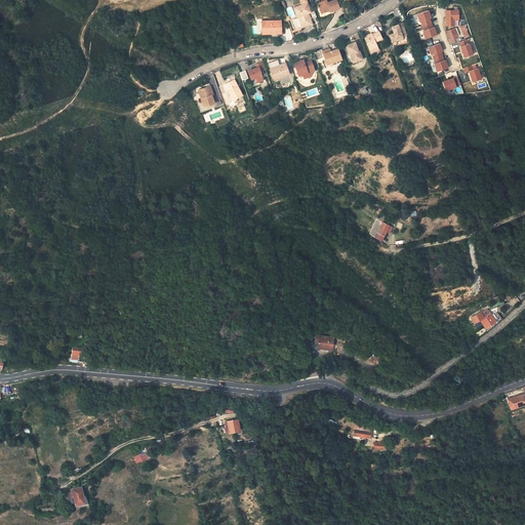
[(326,0),(318,3),(321,12),(329,10),(330,11),(339,8),(336,0),(333,0),(327,2),(326,0)]
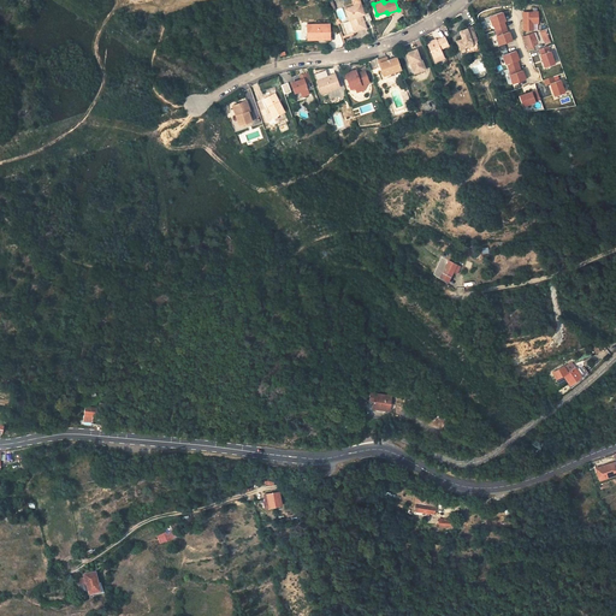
[(354,5),(344,9),(349,19),(351,25),(354,33),(366,28),(362,15),(361,12),(363,11),(361,5),(355,6),(354,5)]
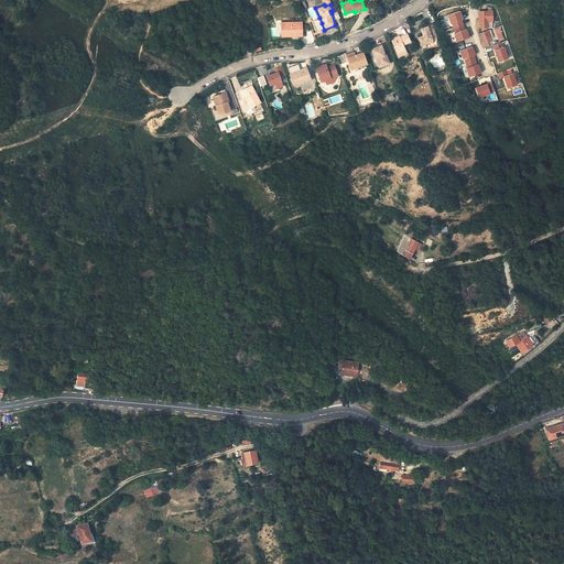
[(461,10),(448,14),(456,41),(468,38),(461,10)]
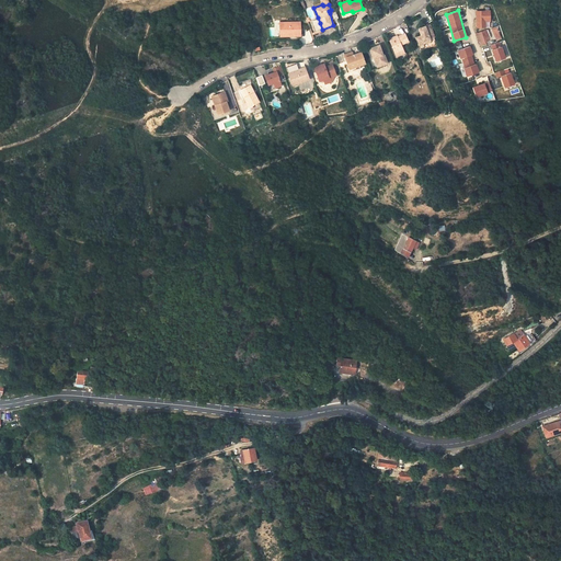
[(477,13),(478,27),(485,27),(485,22),(491,22),(490,12),(485,12),(477,13)]
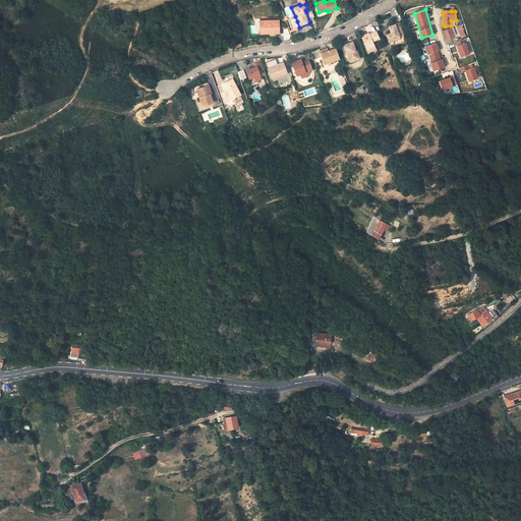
[(279,20),(259,20),(259,27),(263,27),(263,32),(270,32),(270,34),(279,34),(279,20)]
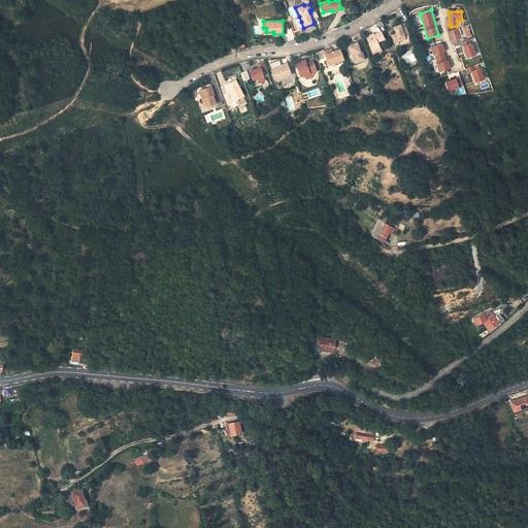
[(303,28),(301,22),(294,24),(296,30),(303,28)]
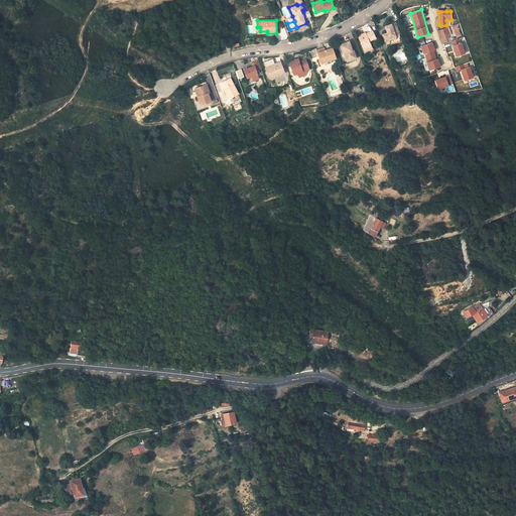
[(385,41),(387,45),(402,40),(400,36),(396,22),(385,26),(387,32),(383,34),(385,41)]
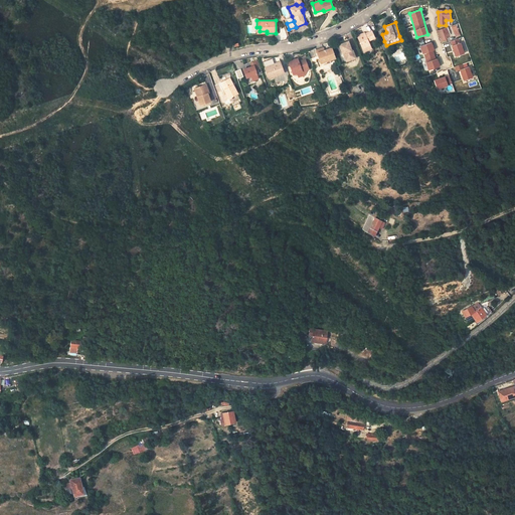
[(456,38),(461,36),(457,25),(452,27),(456,38)]
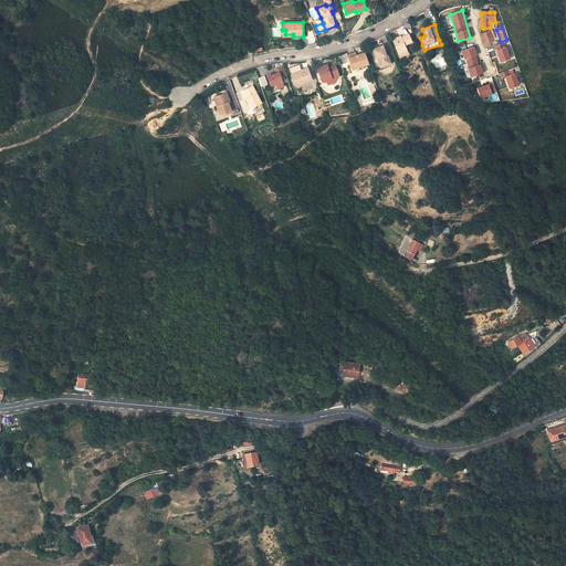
[(482,34),(484,44),(491,43),(490,40),(493,40),(491,34),(490,31),(482,34)]
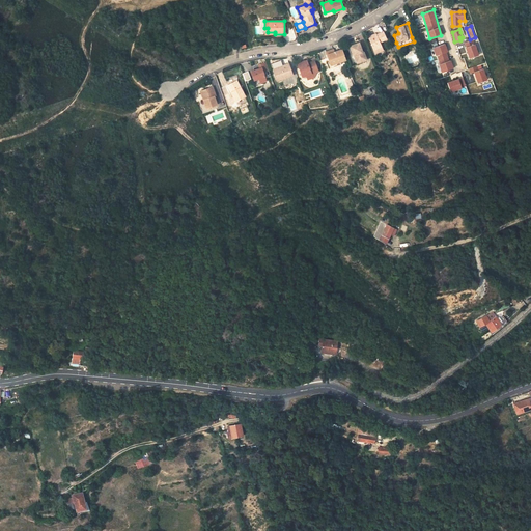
[(383,50),(380,43),(387,38),(383,31),(375,34),(372,35),(368,37),(373,50),(375,54),(383,50)]
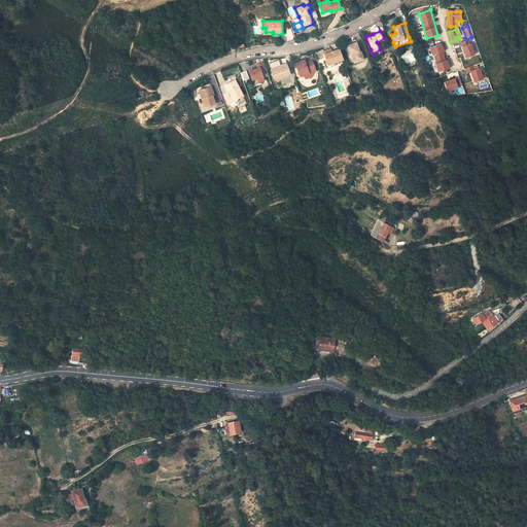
[(464,58),(475,55),(470,39),(460,42),(464,58)]
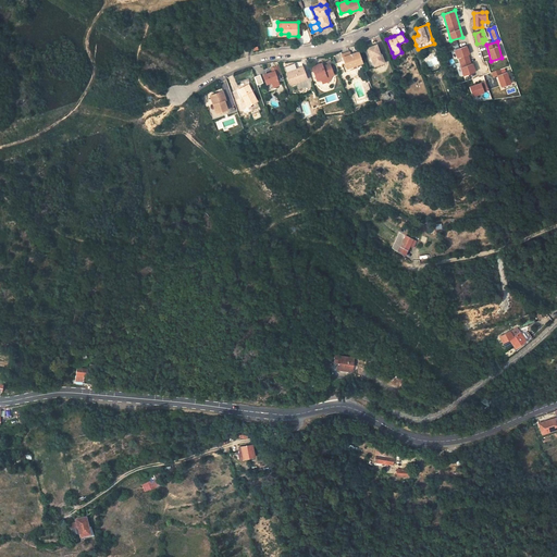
[(374,66),(384,63),(382,53),(380,54),(376,45),(367,48),(370,58),(369,59),(370,63),(373,62),(374,66)]
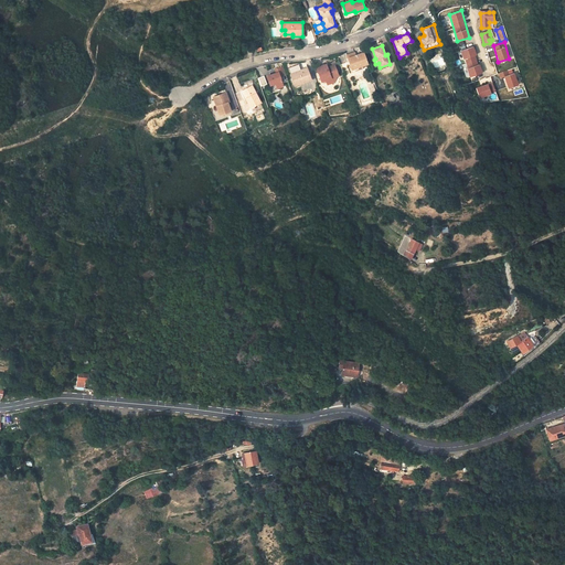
[(473,46),(460,50),(465,64),(462,64),(466,77),(481,73),(473,46)]
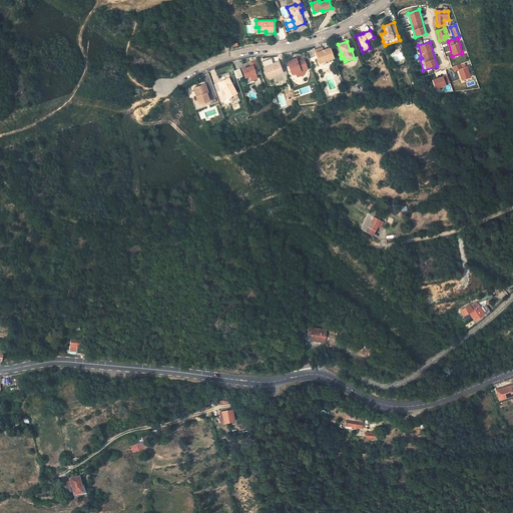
[(322,47),(315,50),(320,62),(329,59),(334,57),(331,47),(323,50),(322,47)]
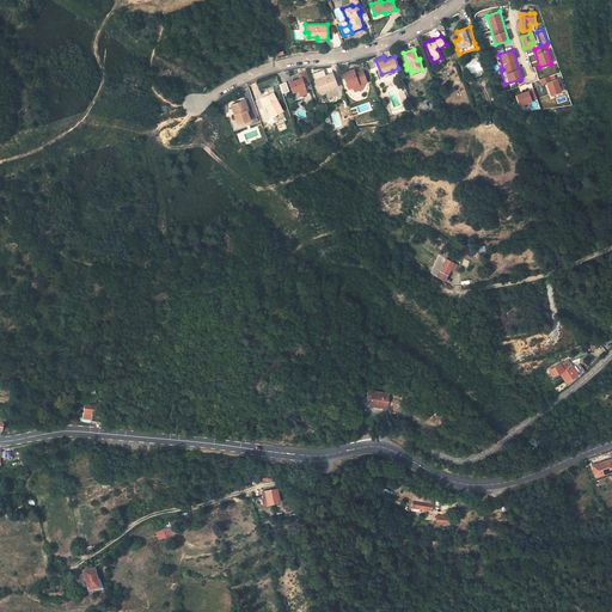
[(354,69),(343,73),(348,87),(353,86),(359,89),(360,90),(365,81),(367,81),(363,69),(355,73),(354,69)]
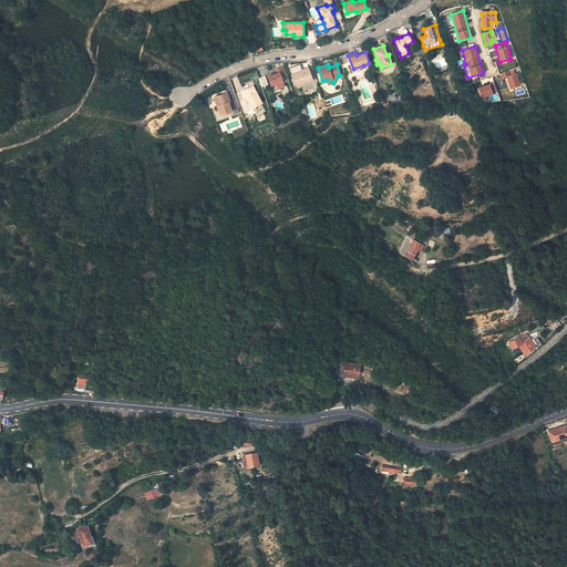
[(287,74),(284,66),(276,69),(277,73),(268,76),(271,85),(277,83),(278,89),(285,86),(281,76),(287,74)]
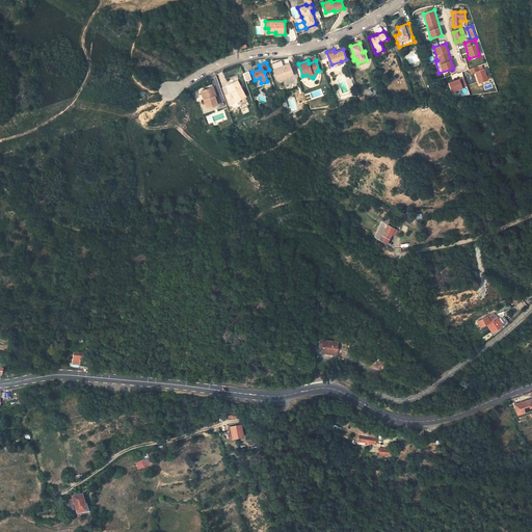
[(275,70),(273,71),(277,81),(293,75),(289,63),(275,69),(275,70)]
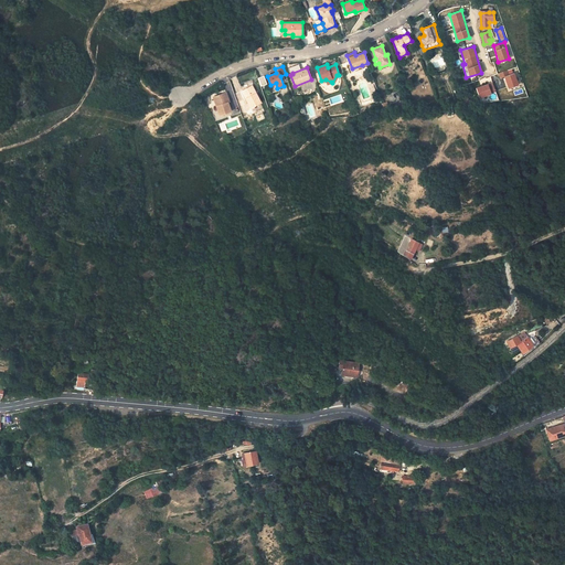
[(508,88),(519,84),(512,67),(498,73),(500,78),(504,77),(508,88)]
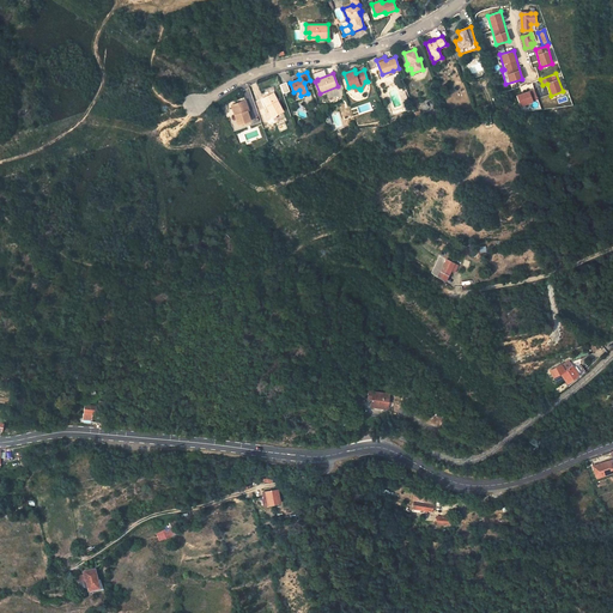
[(286,82),(279,85),(283,93),(290,91),(286,82)]
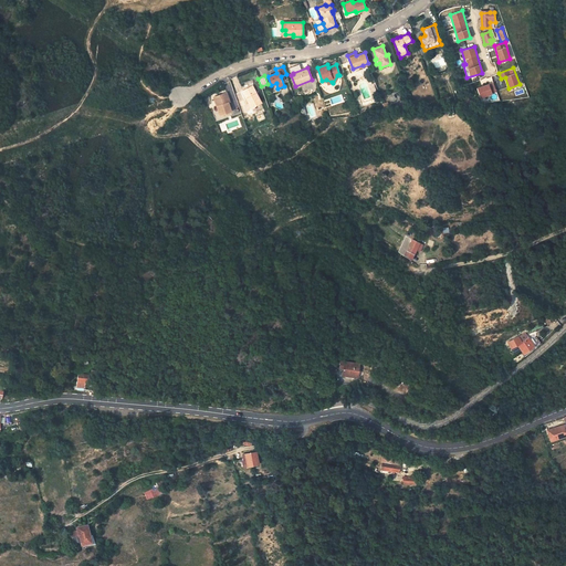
[(479,97),(496,93),(493,82),(477,86),(479,97)]
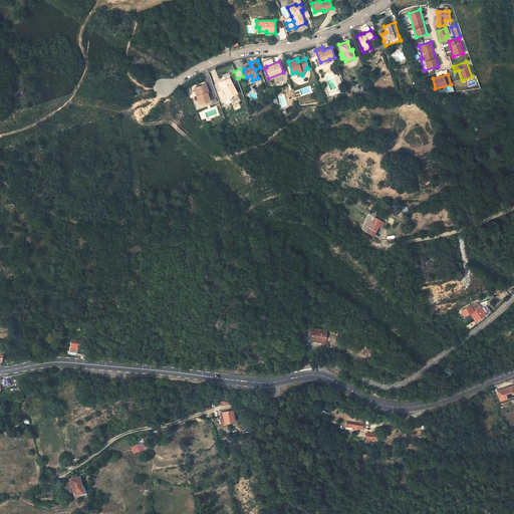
[(229,78),(220,83),(228,98),(237,93),(229,78)]
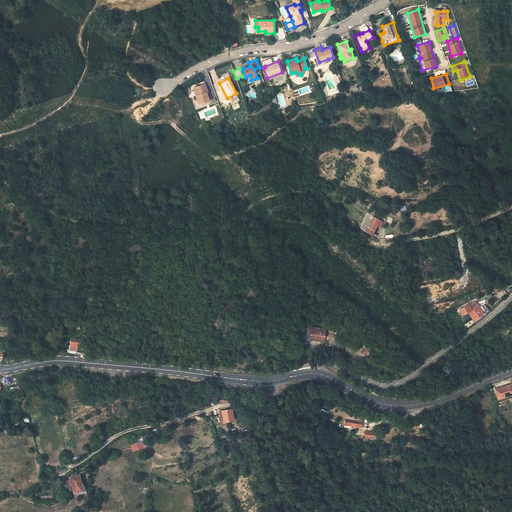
[(205,84),(195,87),(198,95),(196,96),(199,104),(209,101),(206,93),(208,92),(205,84)]
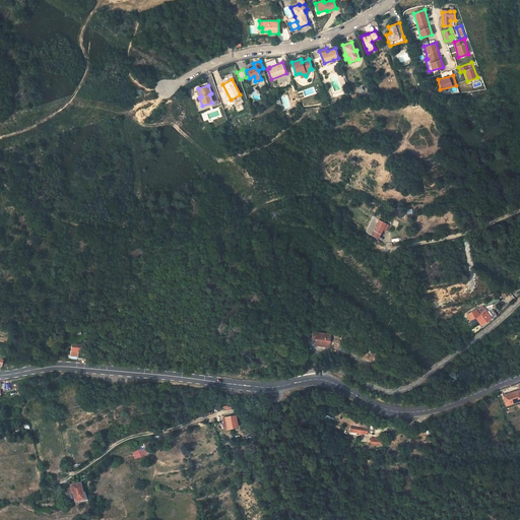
[(381,229),(383,225),(385,222),(378,219),(370,235),(376,238),(381,229)]
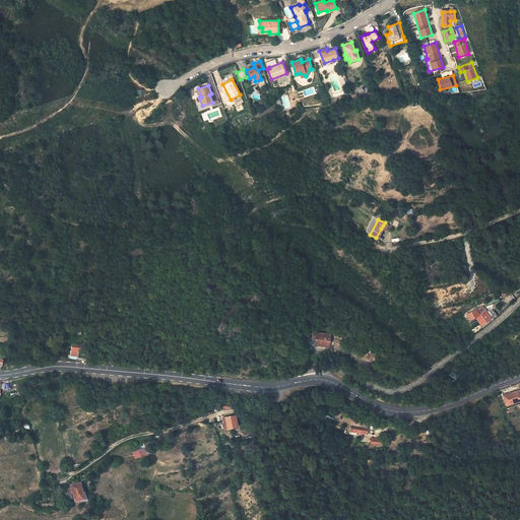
[(505,298),(509,295),(505,287),(500,290),(505,298)]
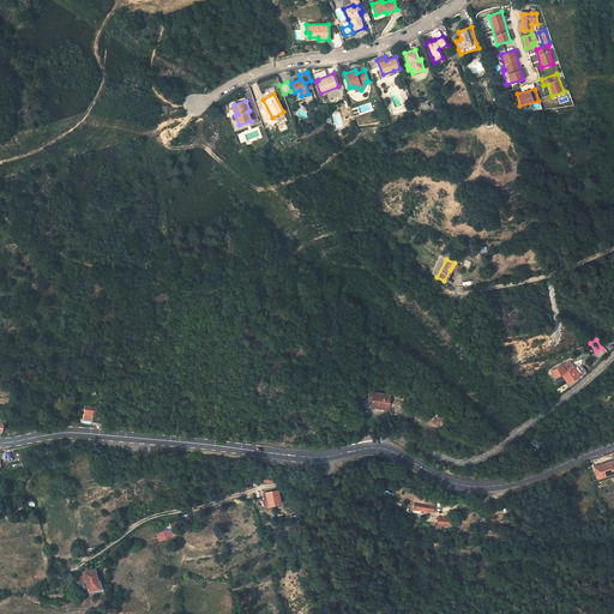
[(569,360),(561,365),(551,371),(554,377),(561,373),(567,383),(578,375),(579,377),(585,373),(581,367),(575,369),(572,366),(569,360)]
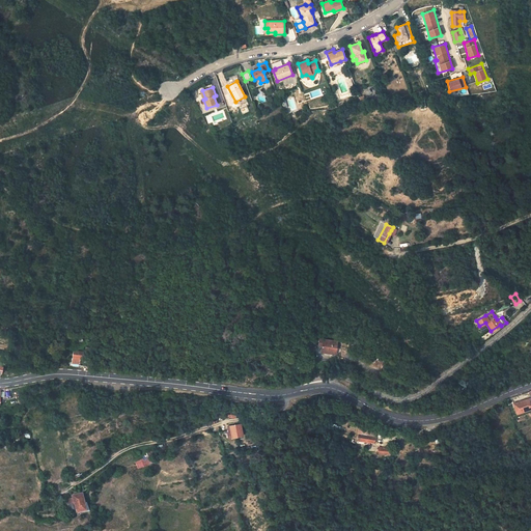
[(322,353),(336,355),(338,341),(324,339),(322,353)]
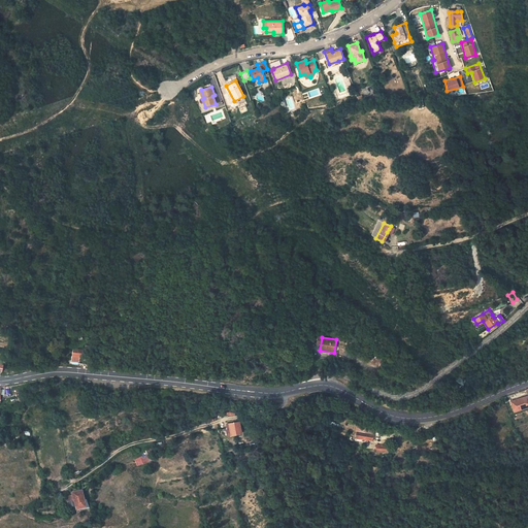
[(72,347),(71,360),(77,360),(78,354),(81,354),(83,348),(72,347)]
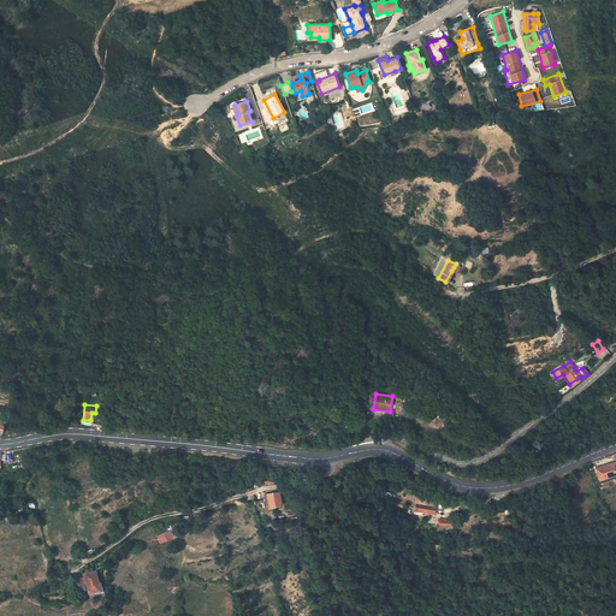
[(615,451),(611,454),(591,461),(598,479),(615,472),(615,467),(614,462),(615,461),(615,451)]
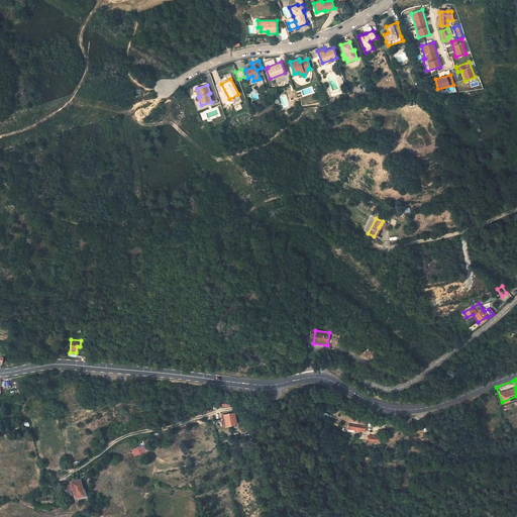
[(225,413),(227,424),(237,423),(235,412),(225,413)]
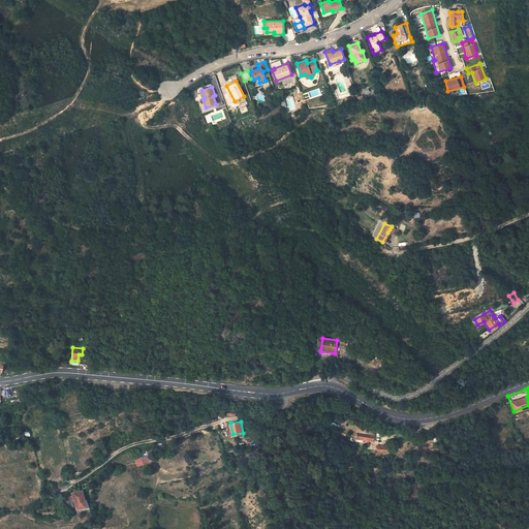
[(152,448),(147,452),(148,455),(134,461),(137,468),(153,461),(150,455),(154,453),(152,448)]
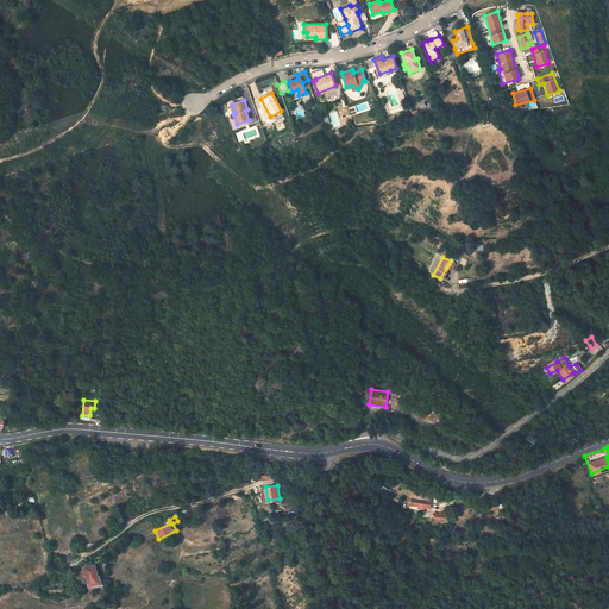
[(93,566),(82,569),(88,588),(98,585),(93,566)]
